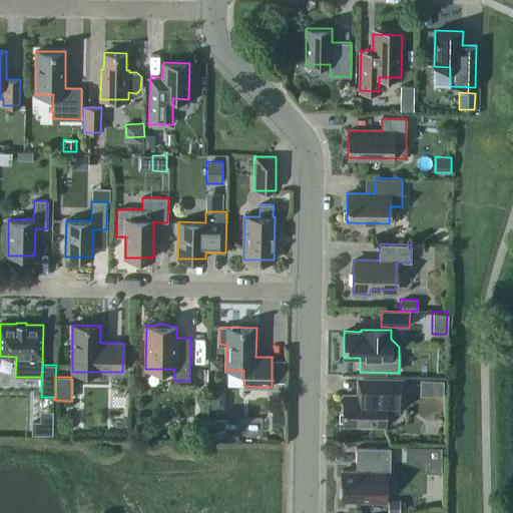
[(343,425),(385,426),(386,408),(401,408),(402,381),(371,380),(371,395),(343,395),(343,425)]
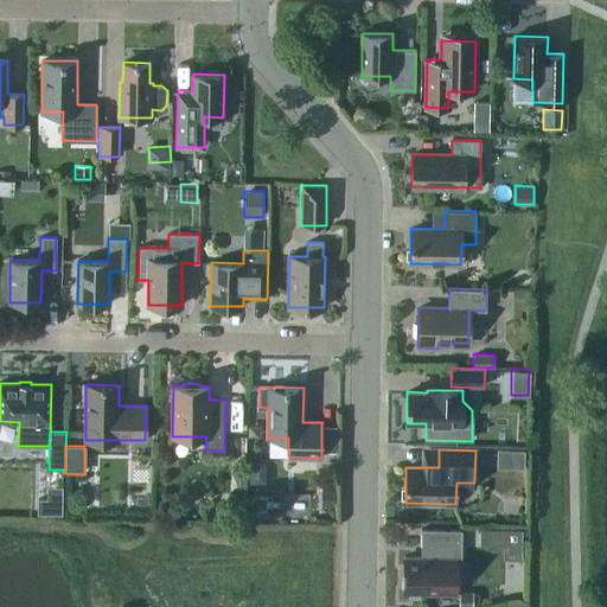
[(264,484),(264,462),(249,462),(249,484),(264,484)]
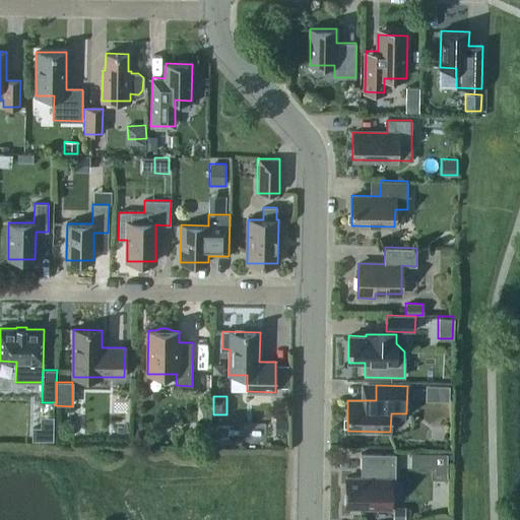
[(284,434),(285,419),(275,418),(274,433),(284,434)]
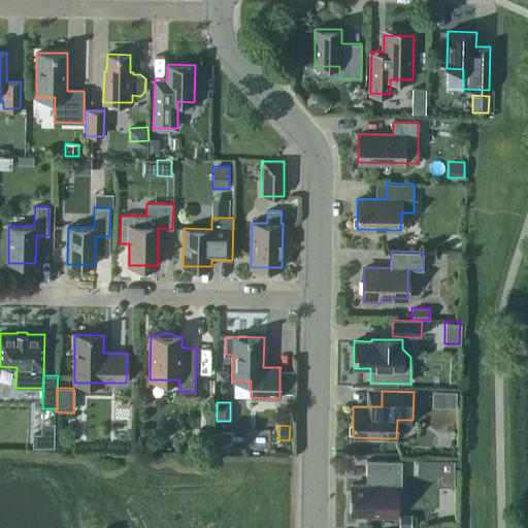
[(33,435),(33,448),(54,448),(54,435),(41,435),(33,435)]
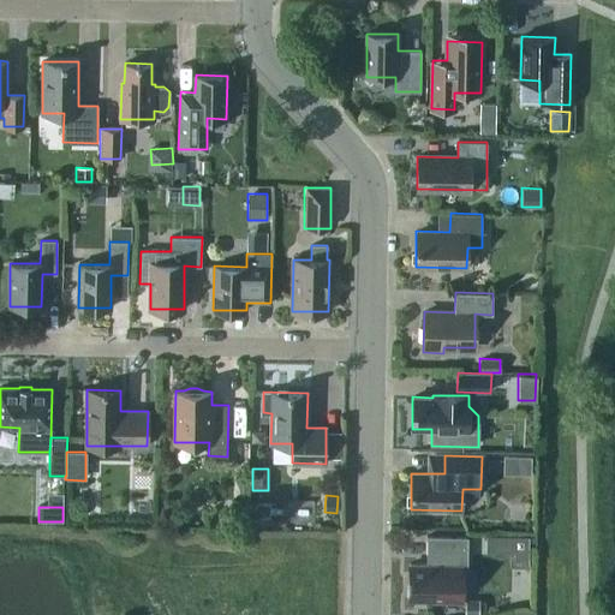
[(487,535),(487,549),(509,549),(511,549),(511,535),(487,535)]
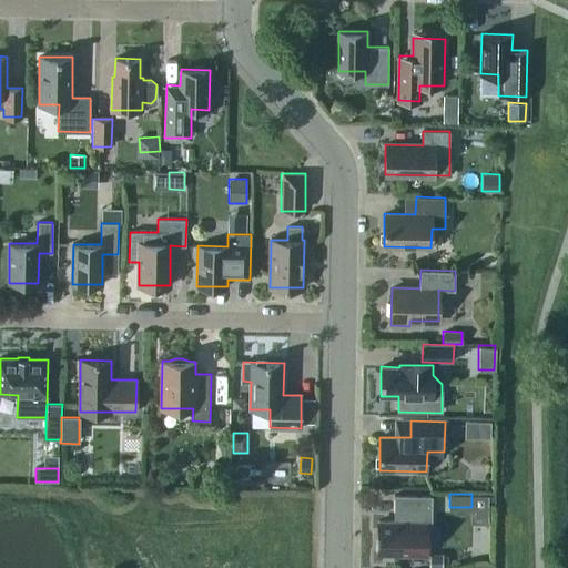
[(378,520),(377,558),(398,559),(398,555),(426,555),(427,528),(432,528),(432,496),(394,495),(394,520),(378,520)]
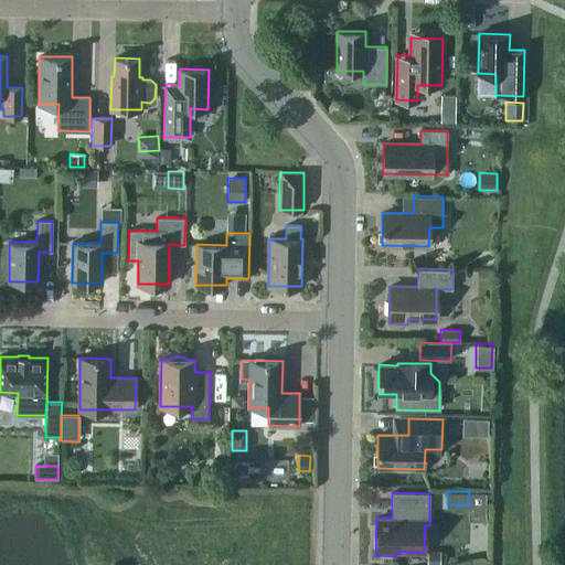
[(438,564),(439,551),(426,551),(425,564),(438,564)]
